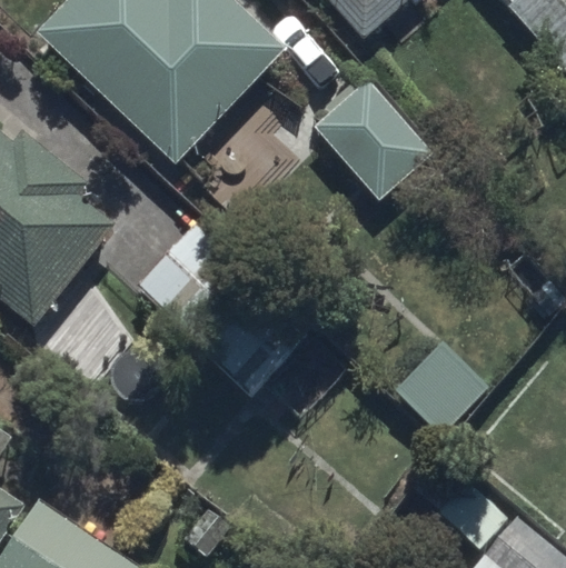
[(57,0),(31,27),(174,165),(285,51),(231,0),(57,0)]
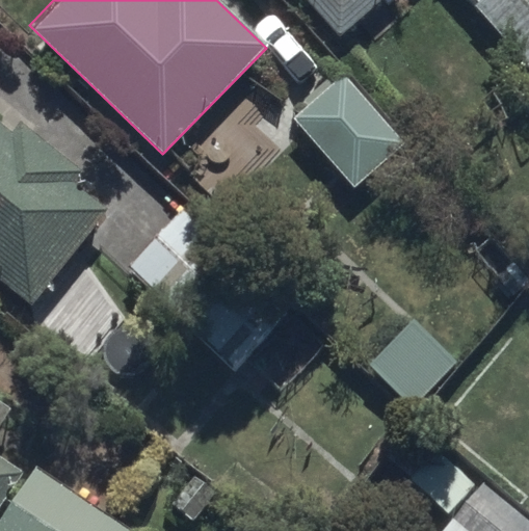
[(306,0),(339,36),(379,0),(306,0)]
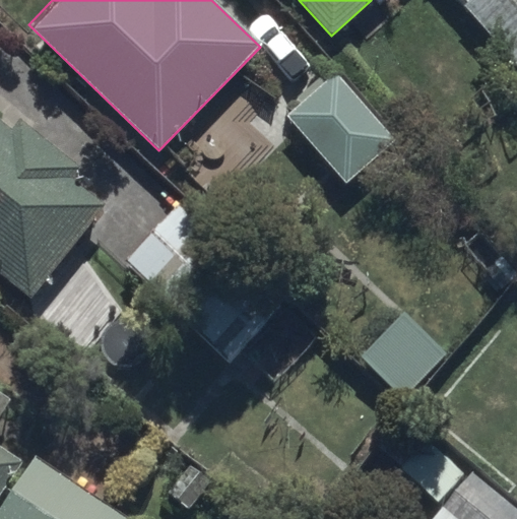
[(516,0),(459,0),(459,1),(516,65),(516,0)]
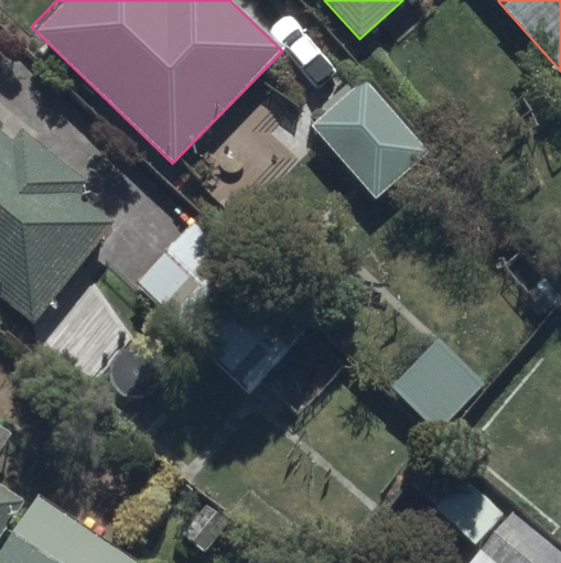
[(365,76),(311,121),(374,197),(429,152),(365,76)]
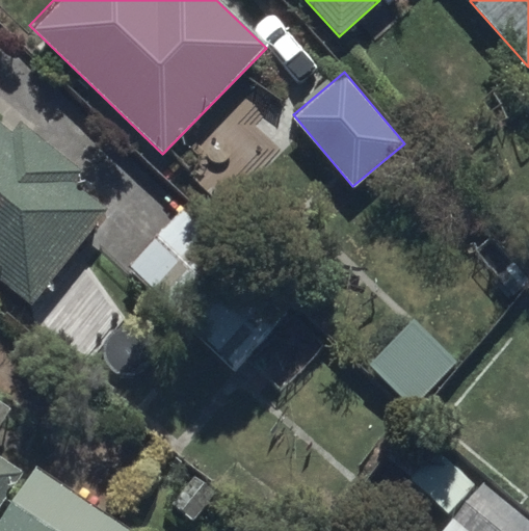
[(0,279),(31,304),(109,208),(76,181),(82,173),(20,122),(10,133),(0,124),(0,279)]
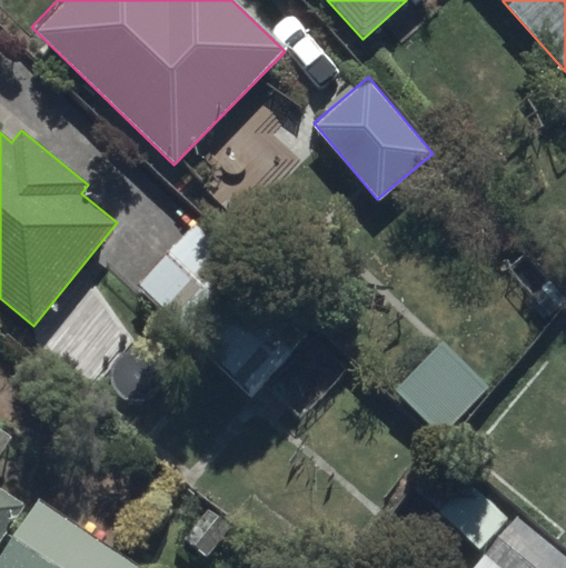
[(195,213),(130,285),(248,394),(314,324),(195,213)]
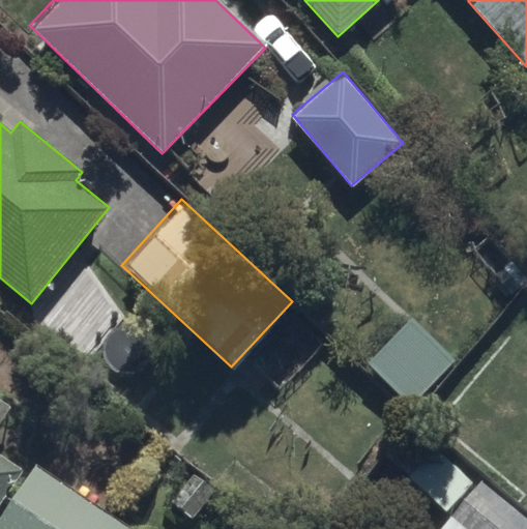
[(452,360),(403,313),(360,357),(410,404),(452,360)]
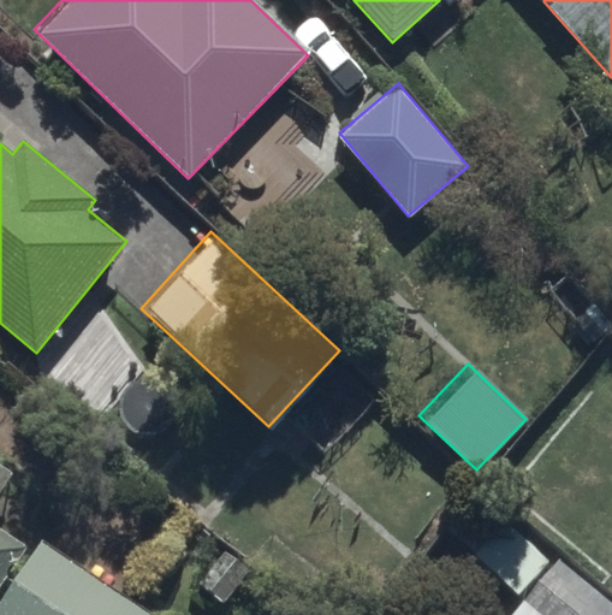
[(150,614),(39,539),(31,549),(0,528),(0,492),(13,473),(0,465),(0,614),(150,614)]
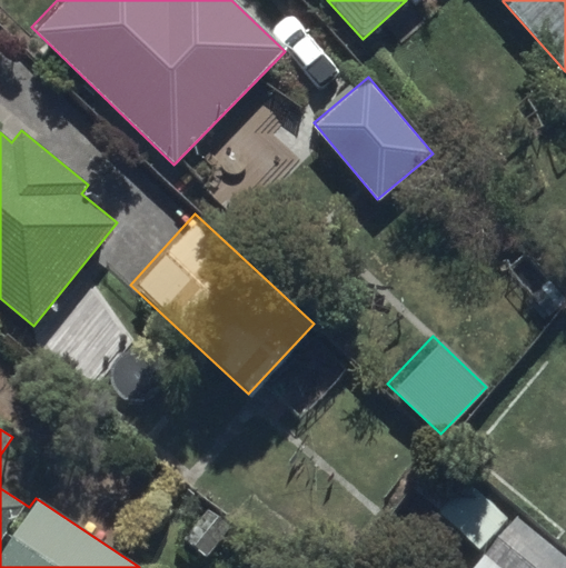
[(406,490),(477,551),(463,567),(565,567),(565,536),(523,498),(507,517),(436,456),(406,490)]
